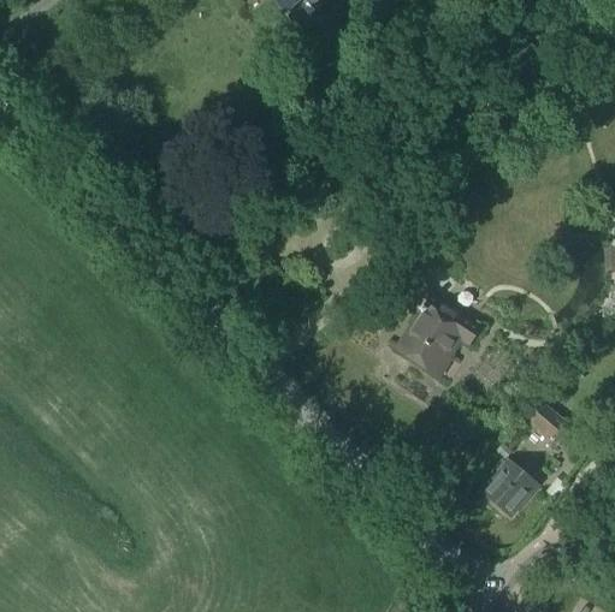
[(272,0),(284,15),(305,0),(307,0),(312,6),(319,0),(272,0)]
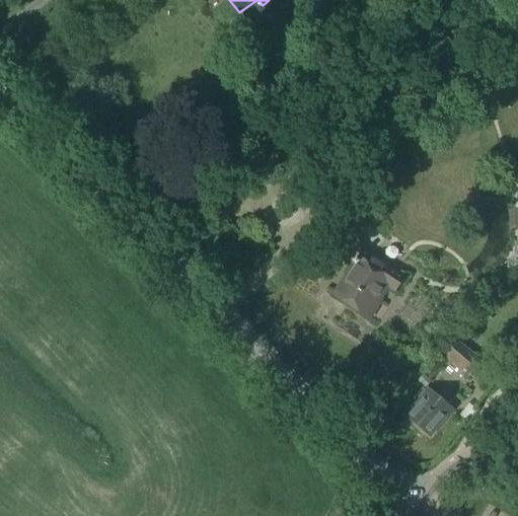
[(407,274),(368,248),(354,228),(363,222),(352,208),(327,226),(352,258),(348,265),(353,269),(337,293),(368,314),(388,285),(395,291),(407,274)]
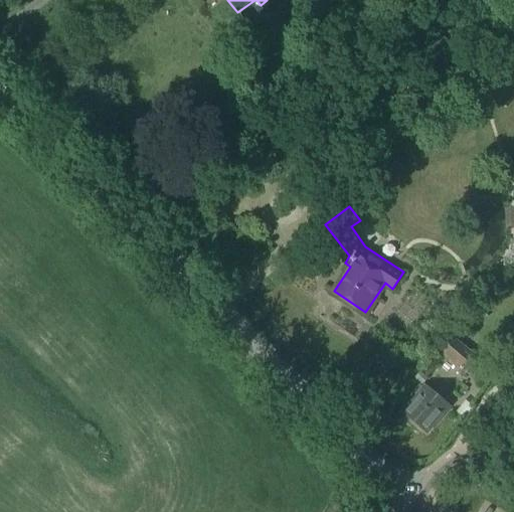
[(489,314),(484,309),(477,315),(482,321),(489,314)]
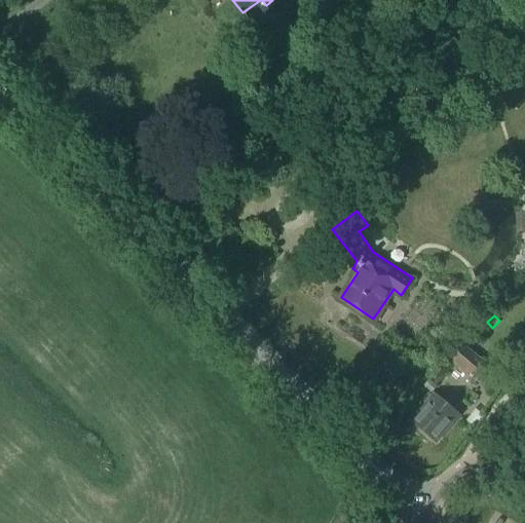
[(452,360),(472,376),(485,361),(465,344),(452,360)]
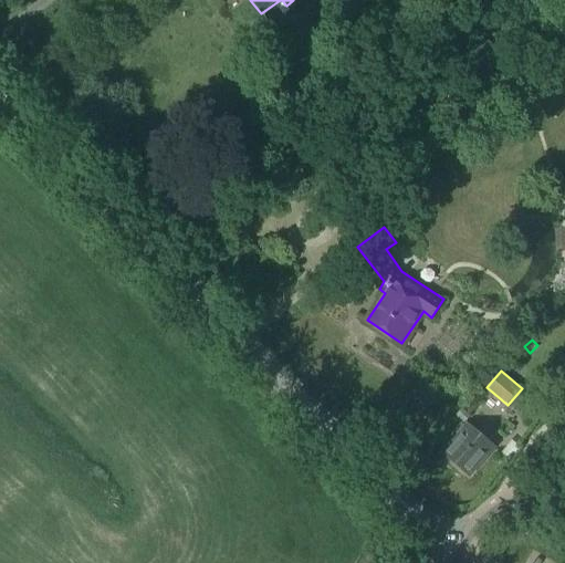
[(470,413),(461,406),(454,414),(463,420),(470,413)]
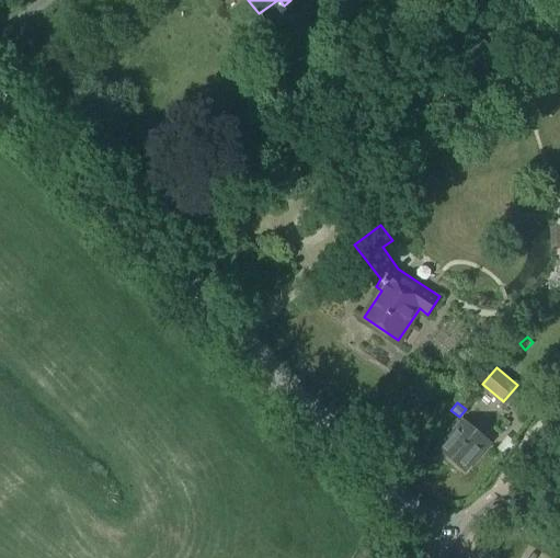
[(440,447),(466,470),(491,441),(464,418),(461,420),(458,417),(444,434),(447,437),(440,447)]
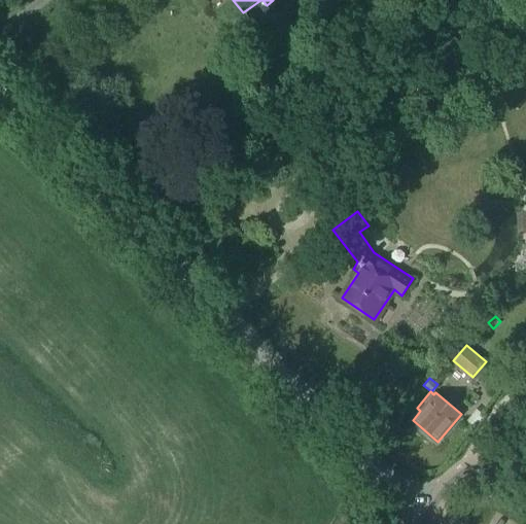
All buildings are outlined.
